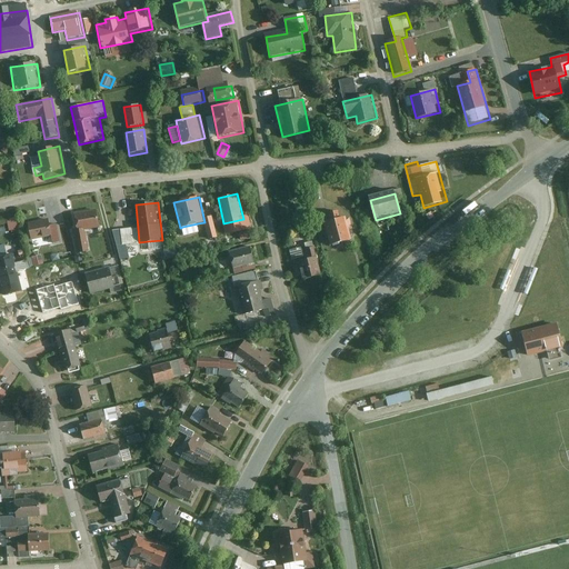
[(97,210),(75,215),(78,229),(72,230),(78,253),(89,251),(85,231),(100,228),(97,210)]
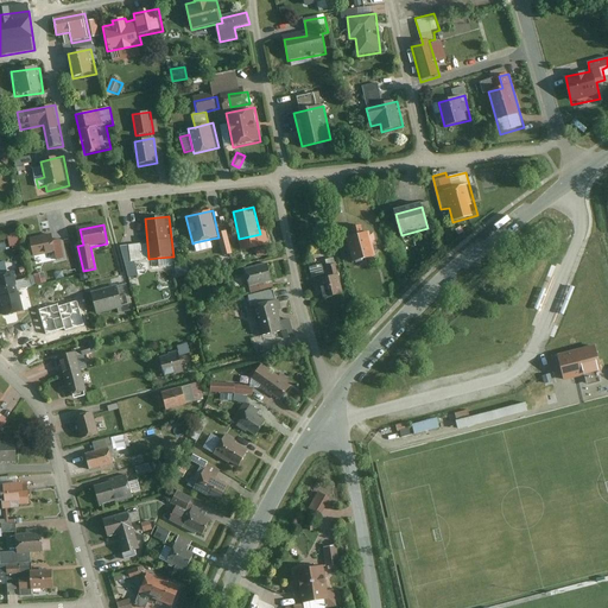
[(226,255),(236,254),(233,230),(222,232),(226,255)]
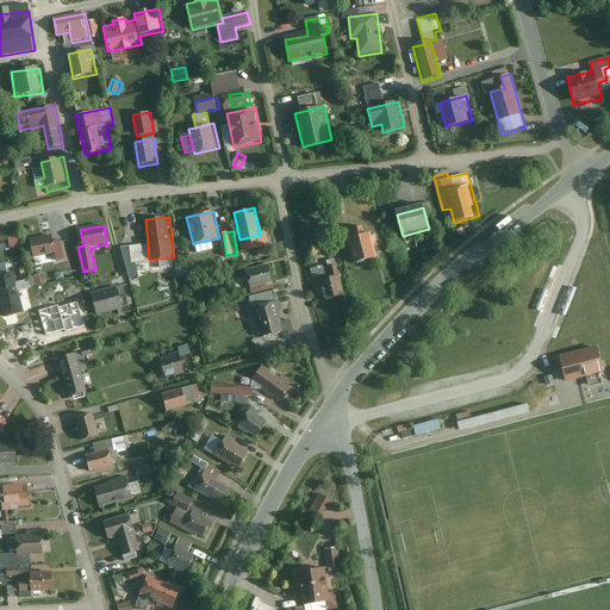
[(374,232),(348,238),(353,263),(379,259),(374,232)]
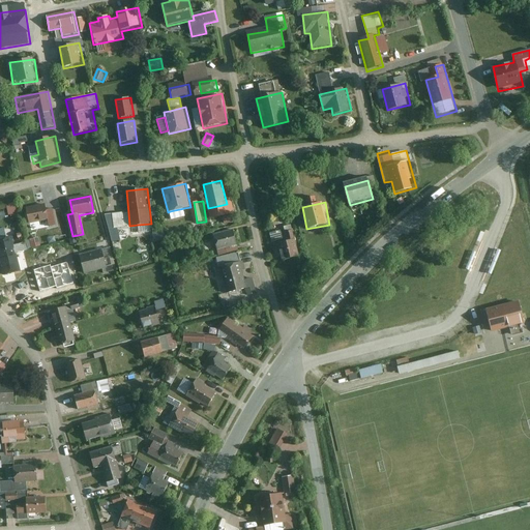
[(46,206),(27,210),(29,224),(48,221),(46,206)]
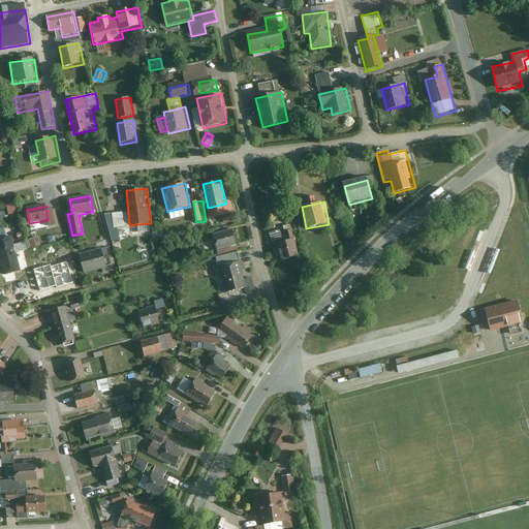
[(184,208),(169,211),(172,219),(186,216),(184,208)]
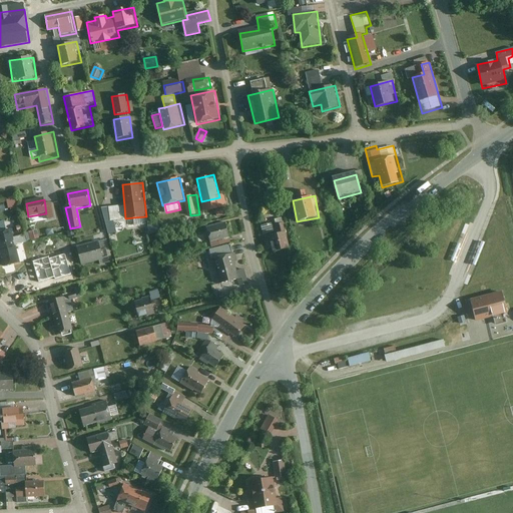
[(124,206),(102,207),(106,223),(125,218),(124,206)]
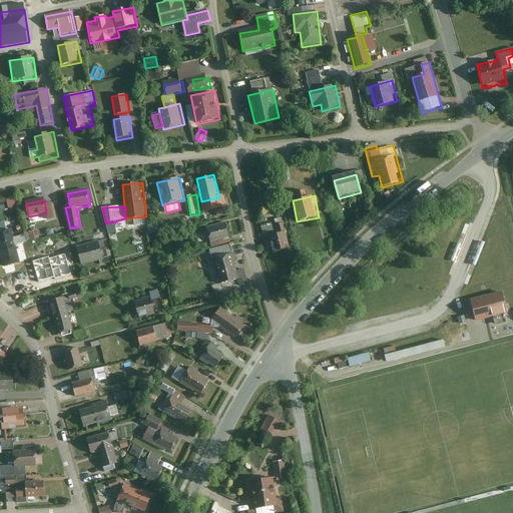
[(227,213),(225,206),(218,209),(220,215),(227,213)]
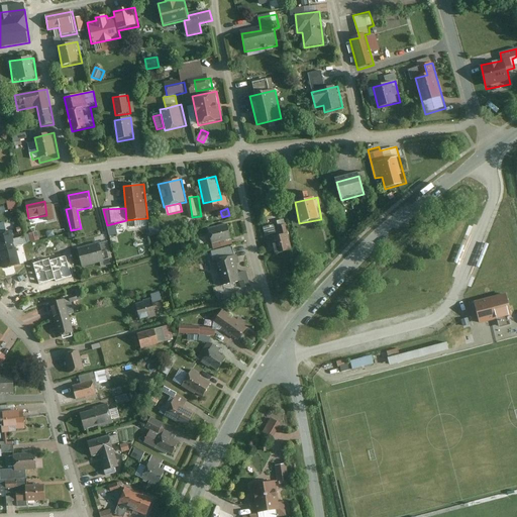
[(147,218),(134,219),(136,229),(148,228),(147,218)]
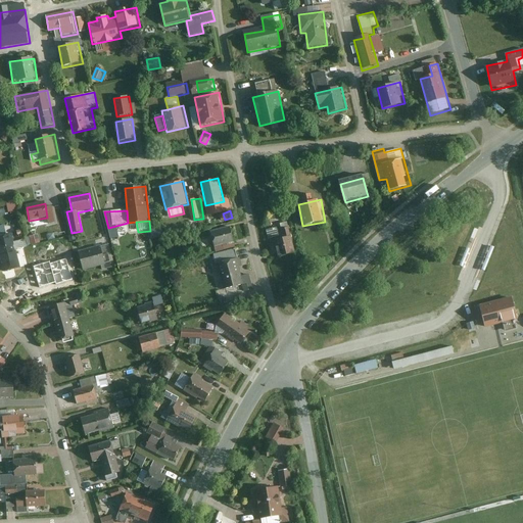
[(280,227),(269,230),(272,238),(282,235),(280,227)]
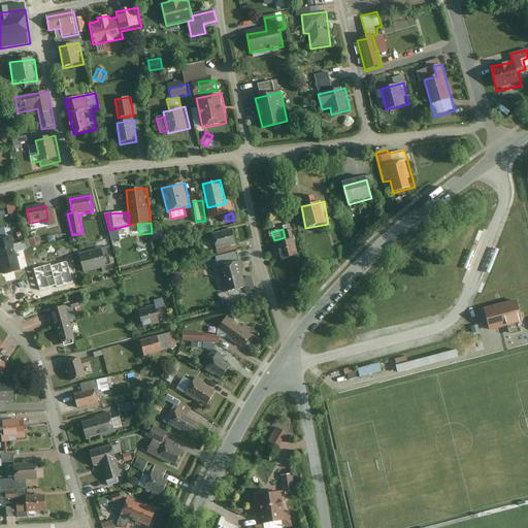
[(233,230),(215,235),(219,251),(237,245),(233,230)]
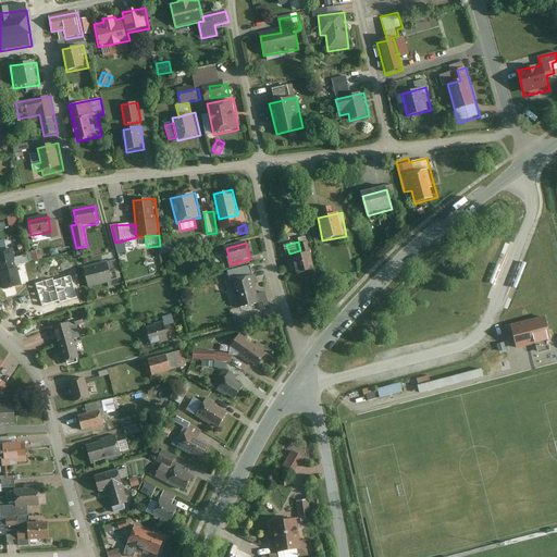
[(171,245),(162,247),(163,254),(173,252),(171,245)]
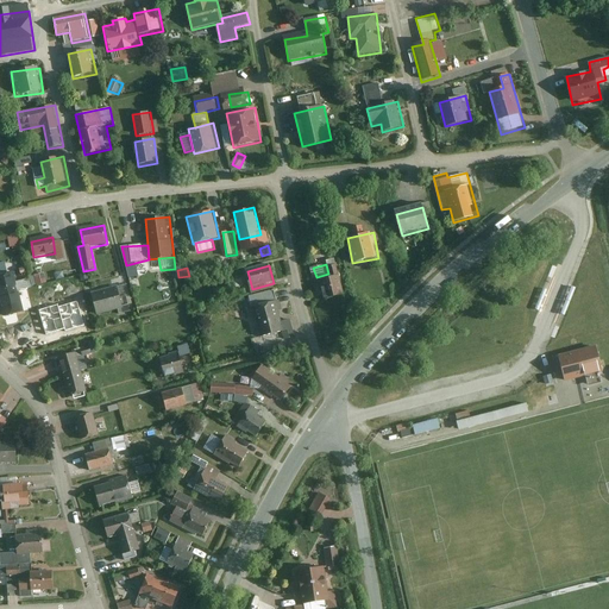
[(0,289),(7,318),(23,314),(18,290),(29,288),(26,278),(17,281),(14,270),(0,272),(0,289)]
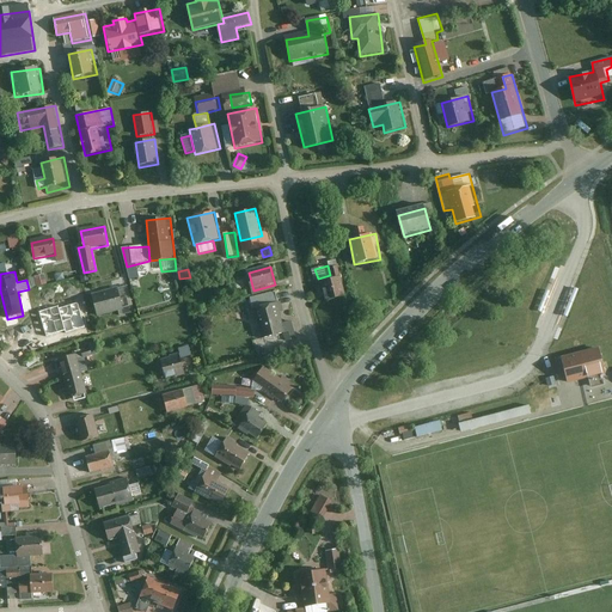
[(46,274),(34,277),(36,287),(48,285),(46,274)]
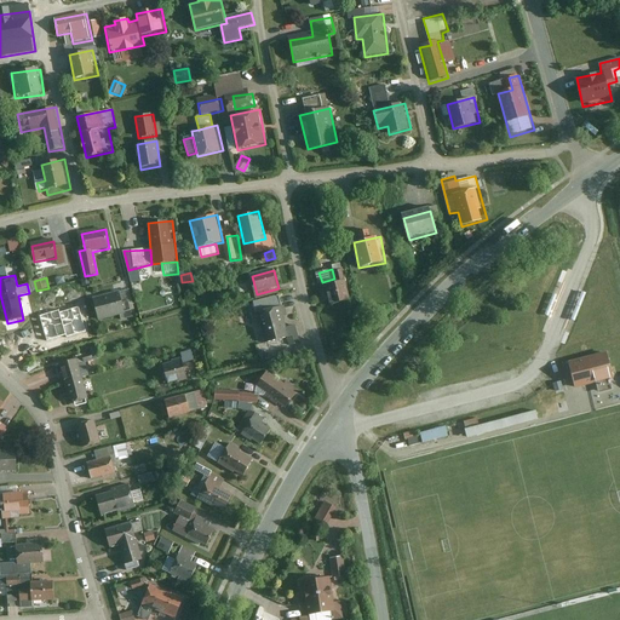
[(348,281),(323,282),(325,293),(329,292),(331,303),(350,300),(348,281)]
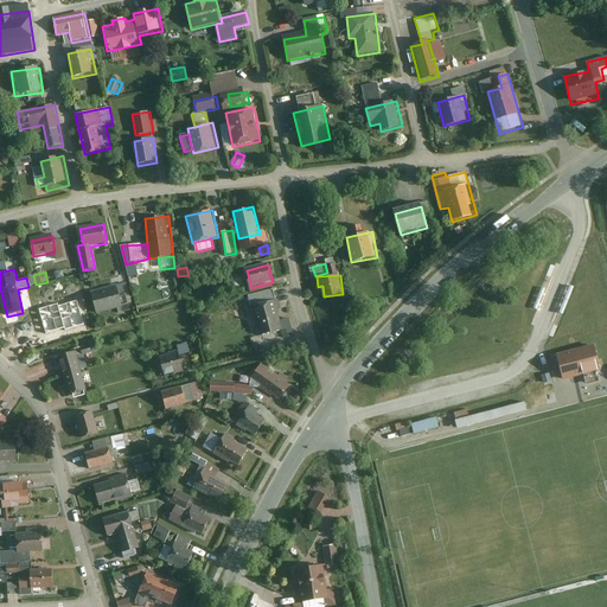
[(116,287),(91,294),(97,315),(122,307),(116,287)]
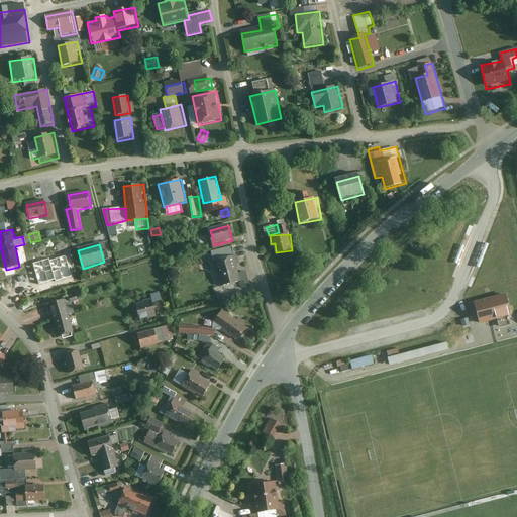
[(236,253),(214,260),(221,287),(243,281),(236,253)]
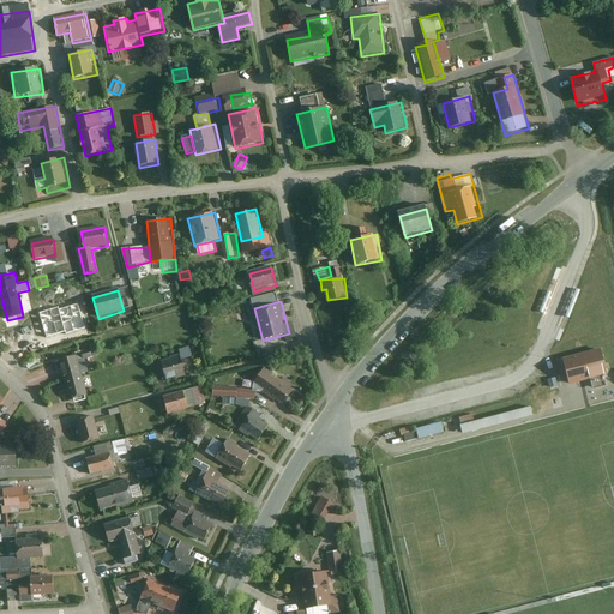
[(242,312),(240,304),(223,308),(226,317),(242,312)]
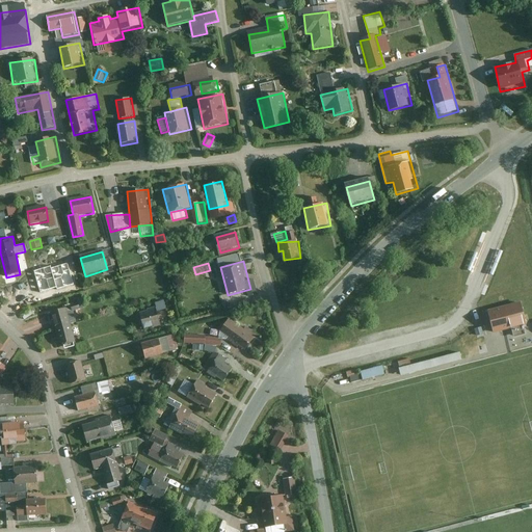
[(520,304),(488,313),(494,334),(525,325),(520,304)]
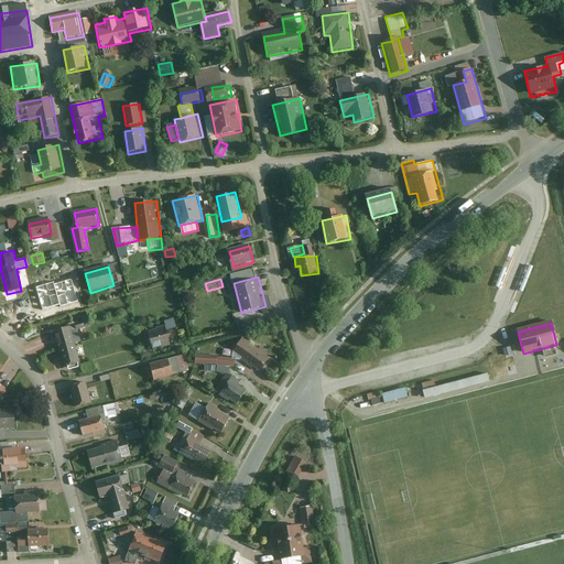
[(54,329),(58,349),(76,345),(72,325),(54,329)]
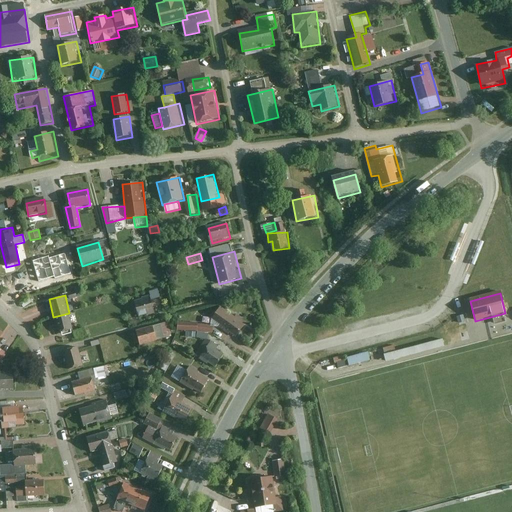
[(152,297),(134,303),(139,317),(157,311),(152,297)]
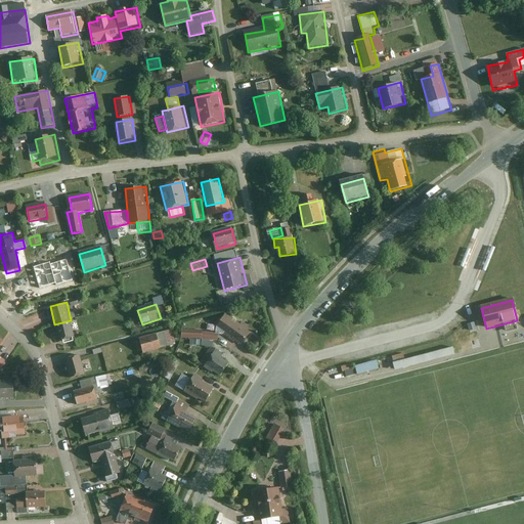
[(251,333),(224,314),(216,326),(242,345),(251,333)]
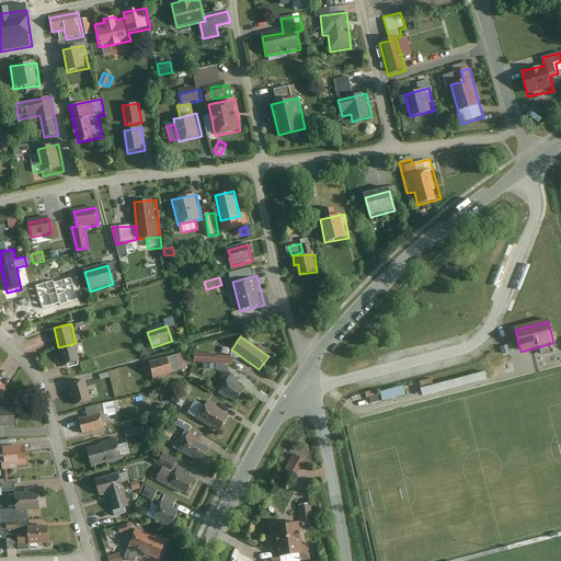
[(58,347),(63,366),(81,362),(76,343),(58,347)]
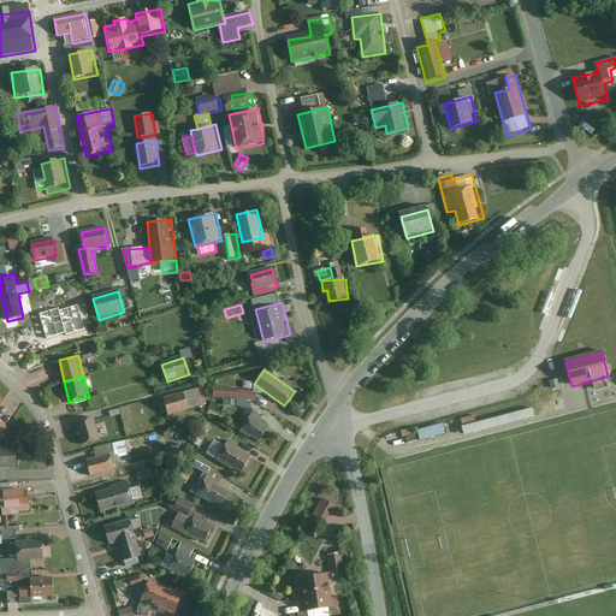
[(258,391),(214,389),(213,400),(256,403),(258,391)]
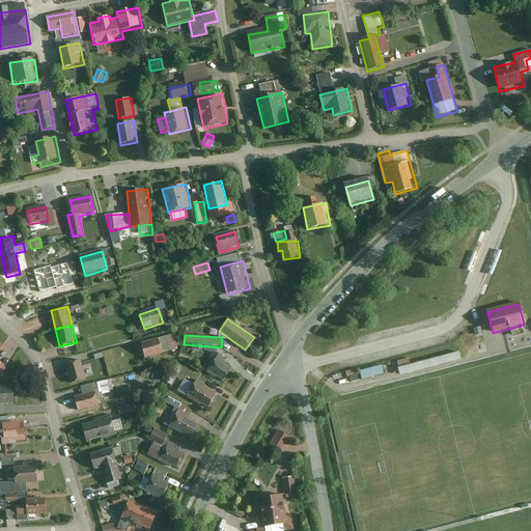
[(159,338),(140,344),(145,360),(164,354),(159,338)]
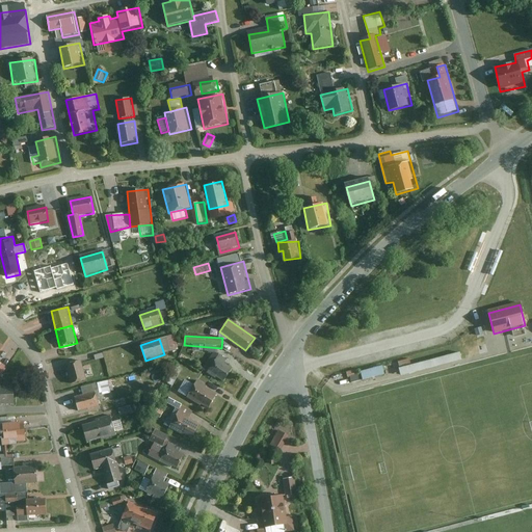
[(91,356),(90,360),(89,364),(102,367),(104,361),(91,356)]
